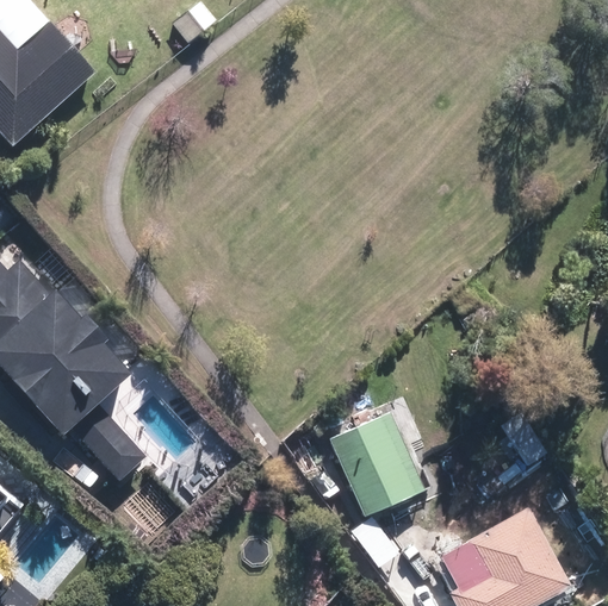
[(191,42),(216,20),(200,2),(175,24),(191,42)]
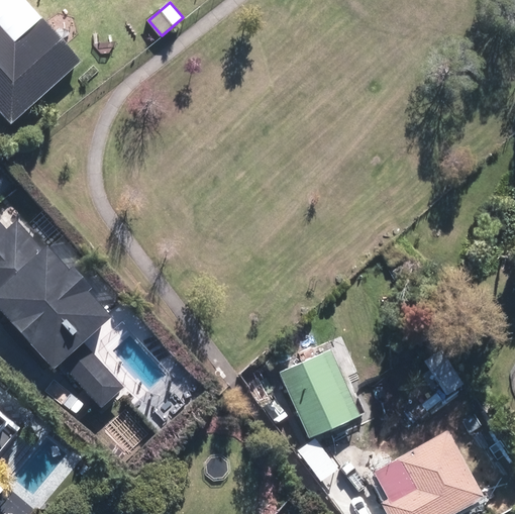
[(0,112),(11,124),(79,62),(39,19),(16,40),(0,22),(0,112)]
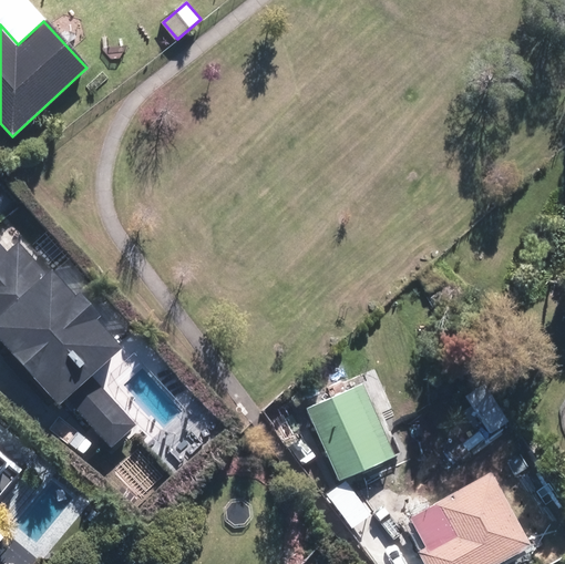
[(135,423),(89,373),(117,347),(18,239),(6,252),(0,245),(0,347),(54,406),(63,398),(110,448),(135,423)]
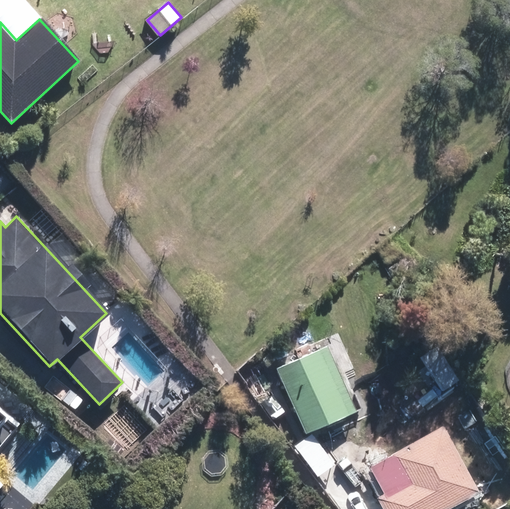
[(340,336),(274,364),(305,434),(364,408),(348,371),(344,373),(342,367),(352,363),(340,336)]
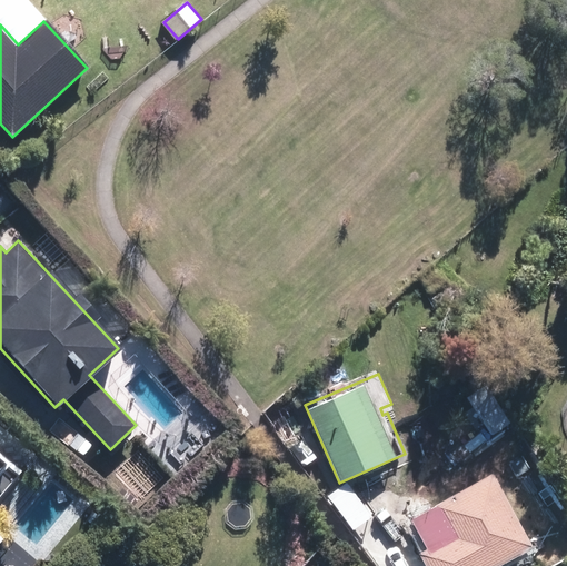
[(0,500),(18,480),(0,465),(0,500)]
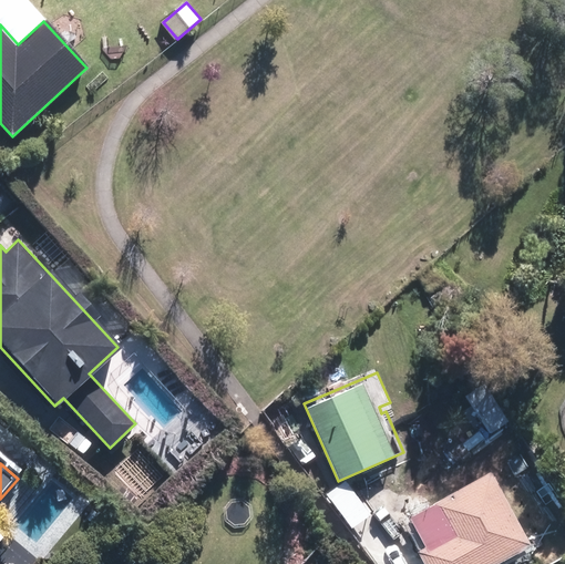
[(388,469),(347,494),(373,539),(414,514),(388,469)]
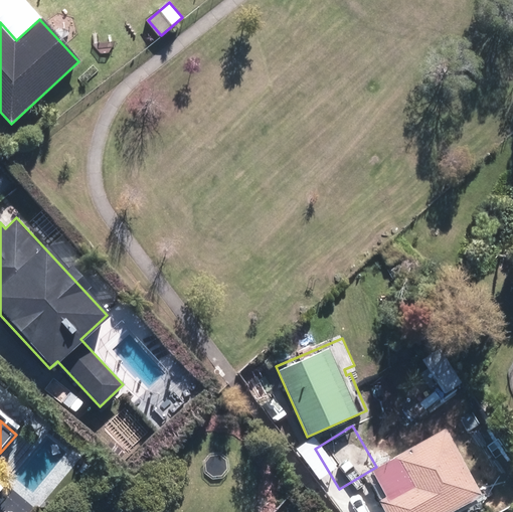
[(445,440),(368,477),(385,511),(475,511),(478,510),(445,440)]
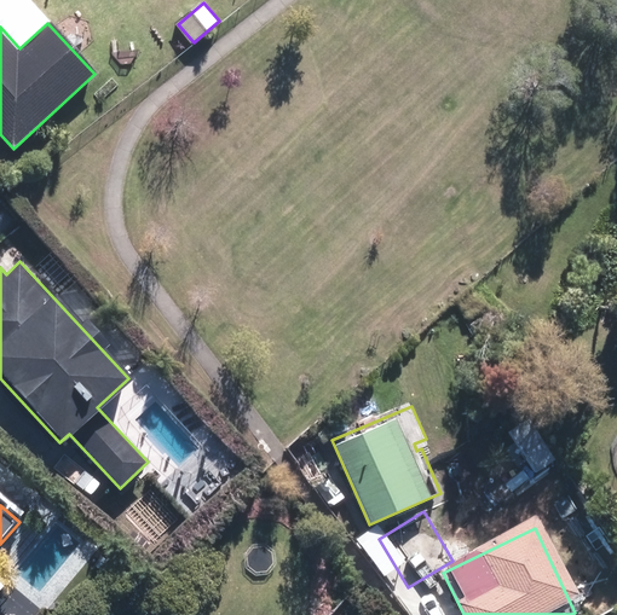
All buildings are outlined.
